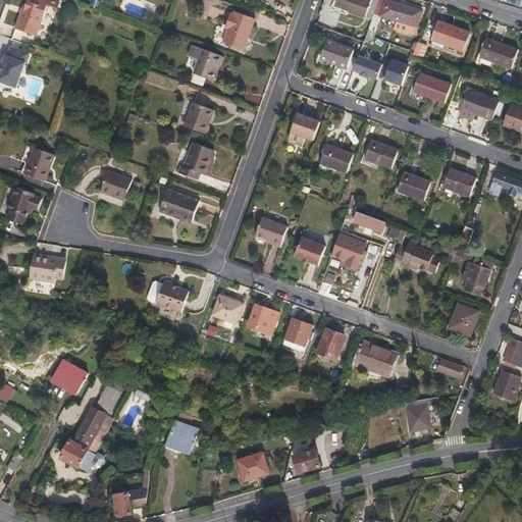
[(45,3),(36,0),(24,0),(21,12),(19,11),(9,38),(28,44),(33,32),(41,28),(39,22),(45,3)]
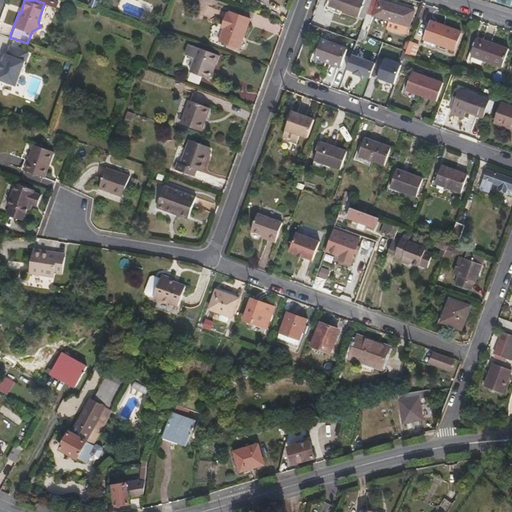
[(359,16),(365,0),(330,0),(329,5),(359,16)]
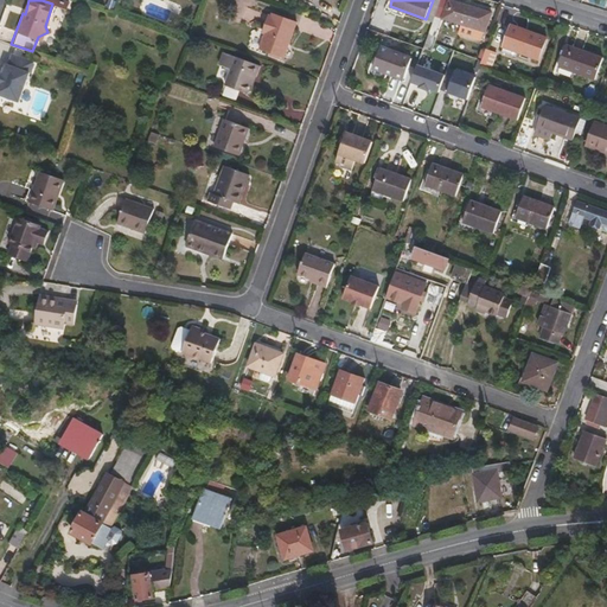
[(484,32),(491,13),(449,0),(447,0),(441,18),(484,32)]
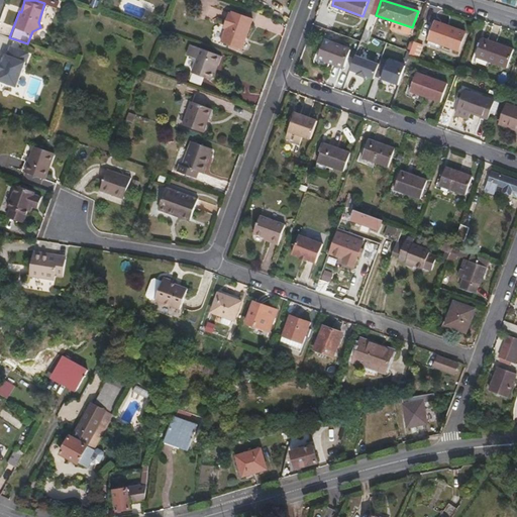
[(240,48),(251,19),(232,11),(230,14),(227,13),(222,27),(225,28),(220,41),(240,48)]
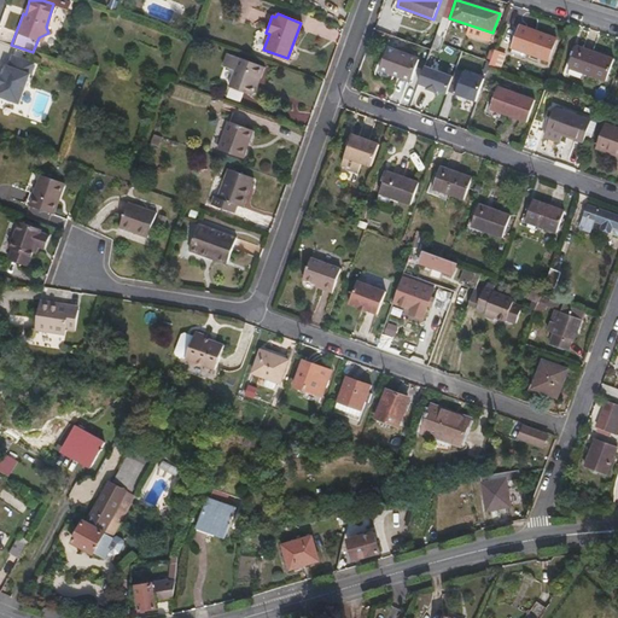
[(548,60),(557,40),(519,25),(512,47),(548,60)]
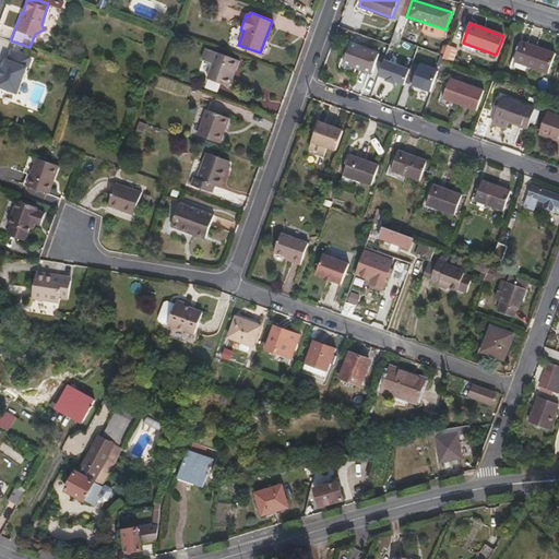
[(426,25),(425,33),(445,37),(447,31),(426,25)]
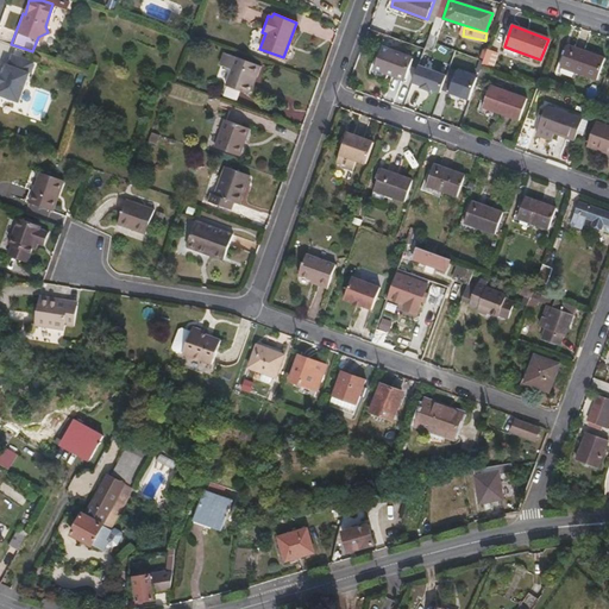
[(406,79),(413,58),(382,46),(371,74),(384,79),(387,73),(391,74),(406,79)]
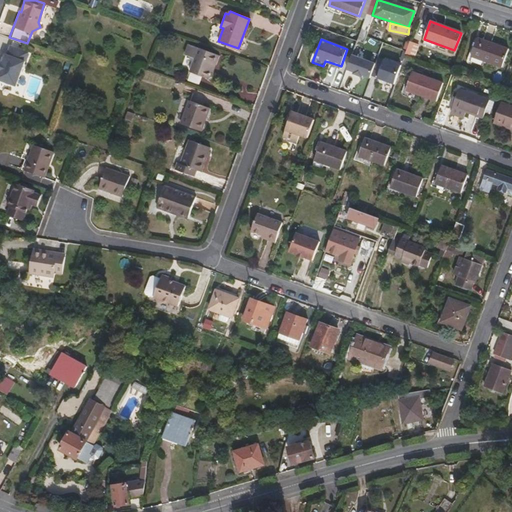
[(501,67),(508,49),(478,39),(471,56),(501,67)]
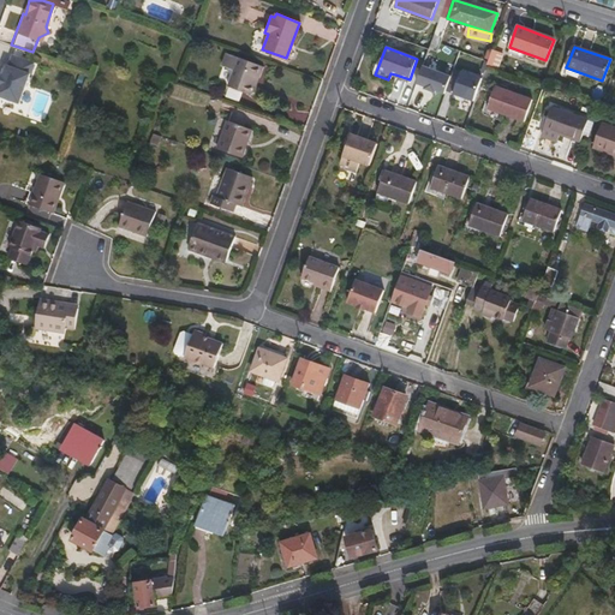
[(0,94),(17,101),(31,60),(11,53),(7,64),(5,63),(1,72),(0,71),(0,94)]
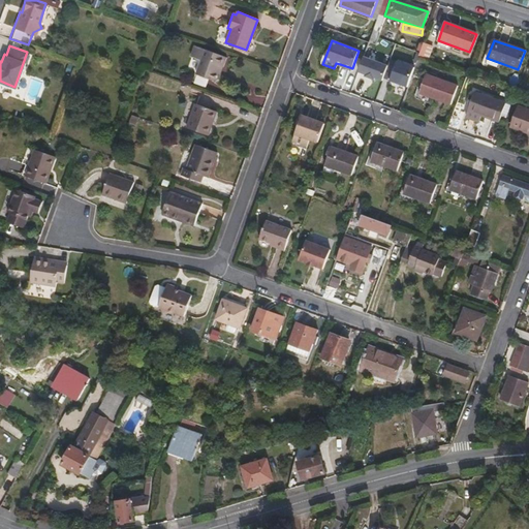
[(222,67),(225,58),(205,50),(195,74),(214,82),(219,66),(222,67)]
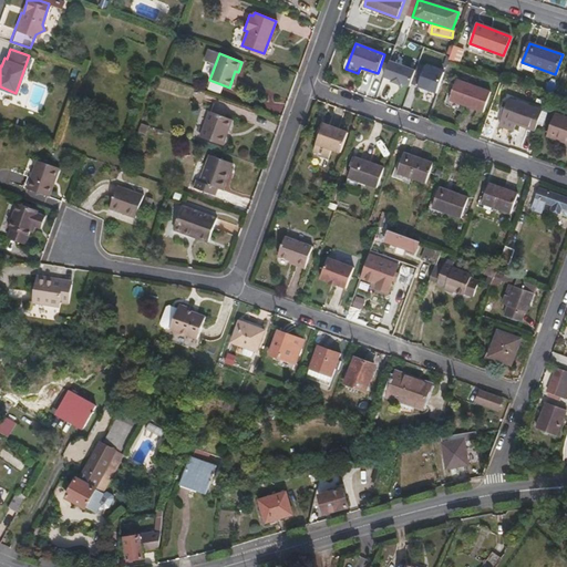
[(412,86),(415,68),(390,63),(387,81),(412,86)]
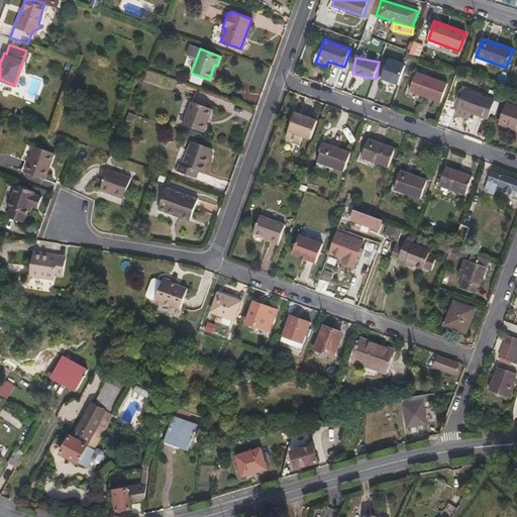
[(390,59),(382,80),(399,87),(408,66),(390,59)]
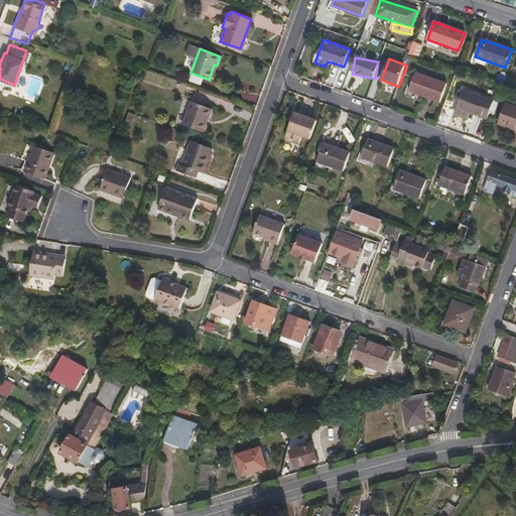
[(439,102),(446,84),(415,73),(408,91),(439,102)]
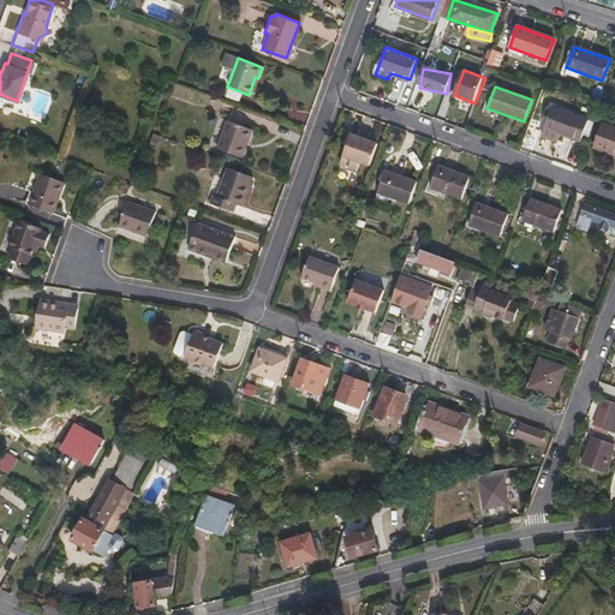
[(580,142),(587,120),(551,107),(543,129),(560,135),(580,142)]
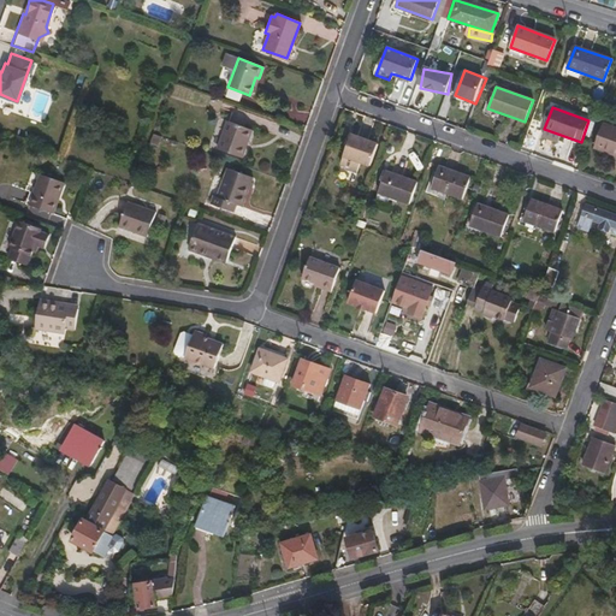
[(242,159),(253,131),(227,122),(217,149),(242,159)]
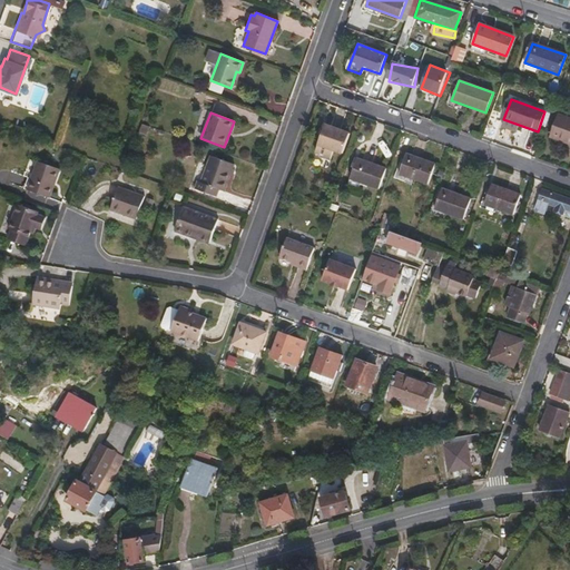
[(569,144),(569,118),(557,115),(549,137),(569,144)]
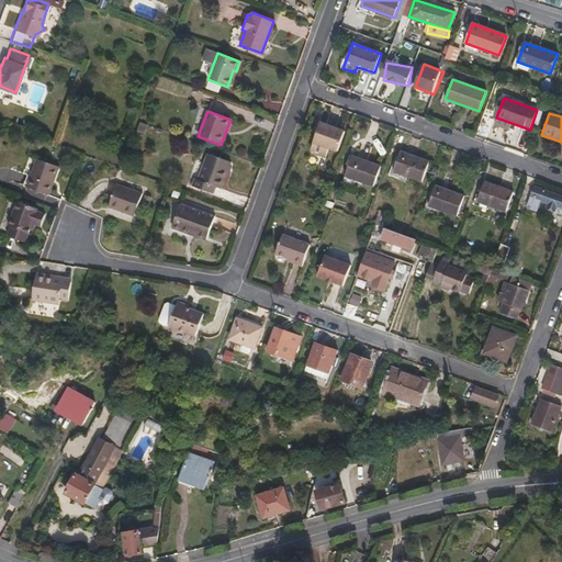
[(494,124),(509,130),(512,123),(496,117),(494,124)]
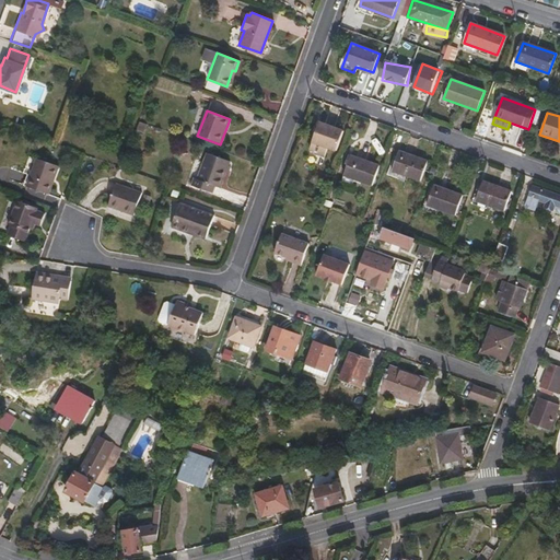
[(336,151),(343,131),(319,123),(312,142),(336,151)]
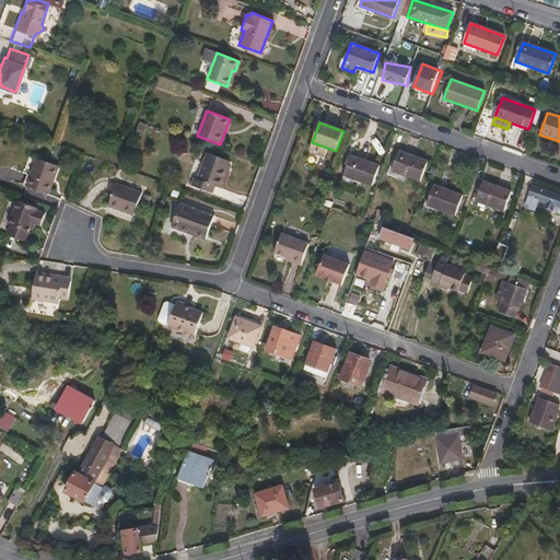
[(420,181),(427,162),(399,152),(392,171),(420,181)]
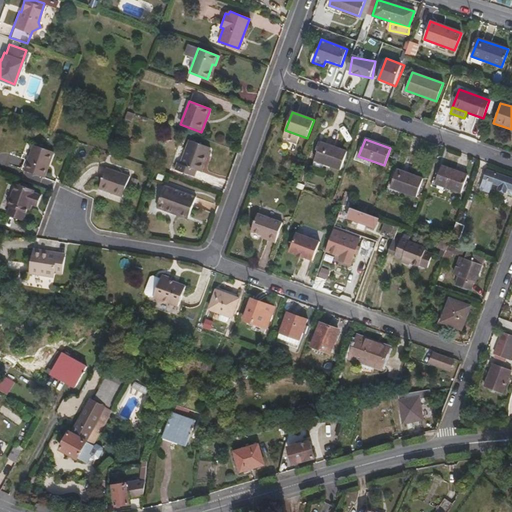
[(199,173),(209,148),(189,141),(180,166),(176,164),(174,170),(192,178),(195,171),(199,173)]
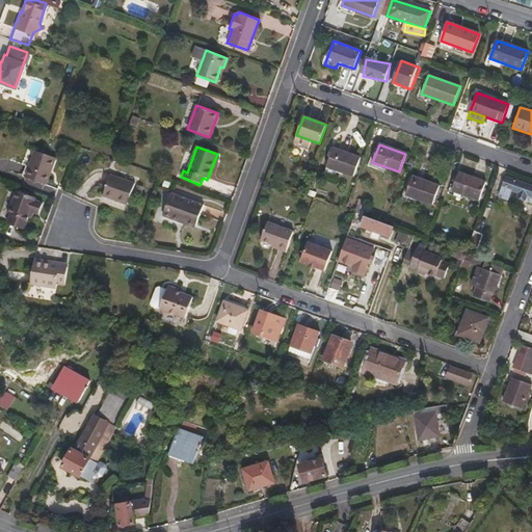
[(353,176),(361,158),(333,149),(326,166),(353,176)]
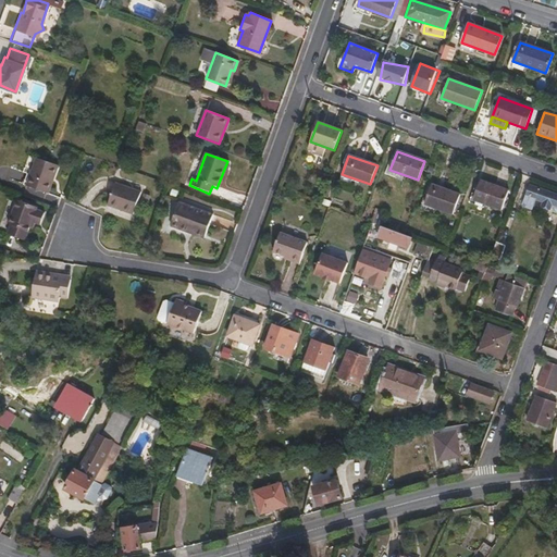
[(52,180),(58,166),(37,159),(26,187),(45,194),(50,178),(52,180)]
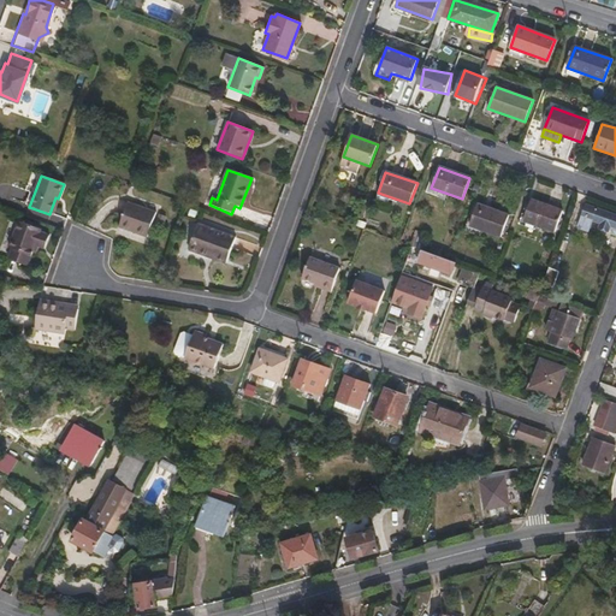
[(555,232),(562,211),(531,200),(523,221),(555,232)]
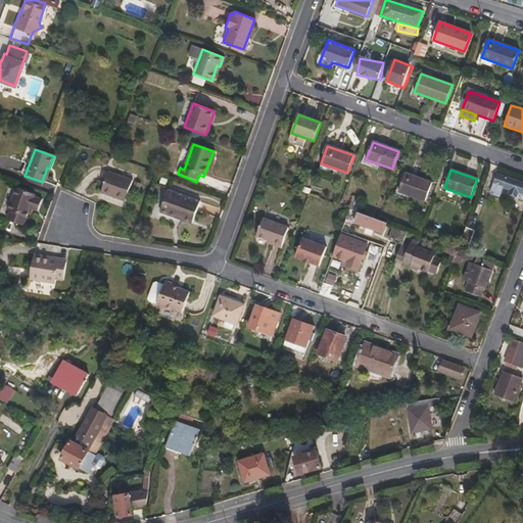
[(124,203),(131,183),(108,174),(100,195),(124,203)]
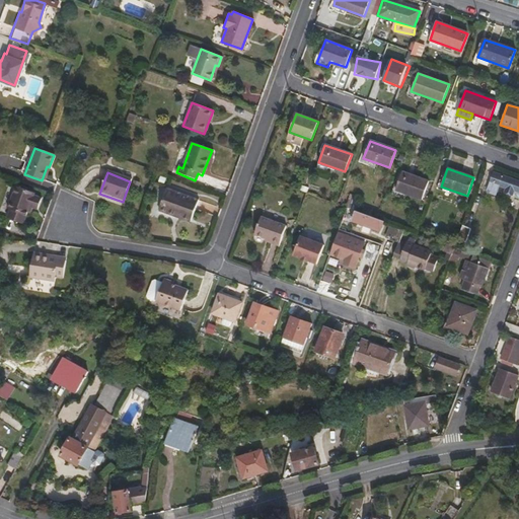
[(422,199),(428,181),(401,172),(395,190),(422,199)]
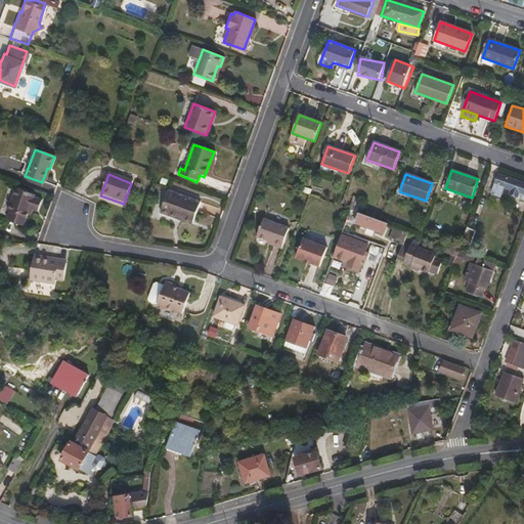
[(523,192),(523,182),(498,174),(491,192),(499,195),(503,186),(511,189),(509,193),(517,197),(519,191),(523,192)]
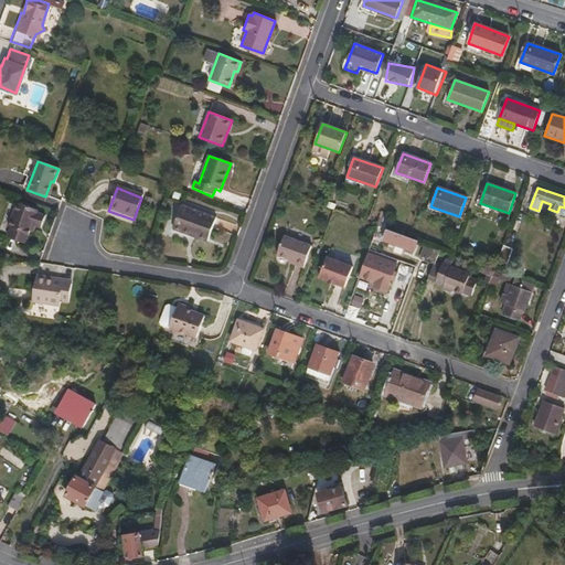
[(36,214),(38,212),(18,204),(8,228),(11,230),(8,238),(25,245),(32,226),(41,230),(44,217),(36,214)]
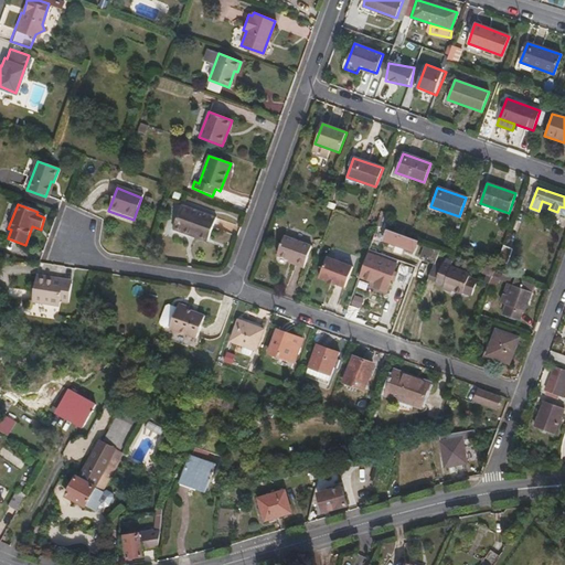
[(206,241),(215,220),(181,206),(171,231),(189,237),(191,234),(206,241)]
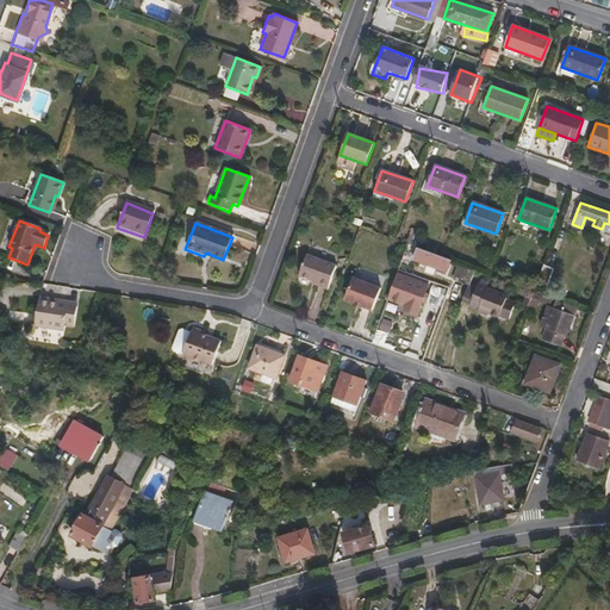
[(449,259),(442,256),(417,247),(412,259),(441,269),(443,262),(448,263),(449,259)]
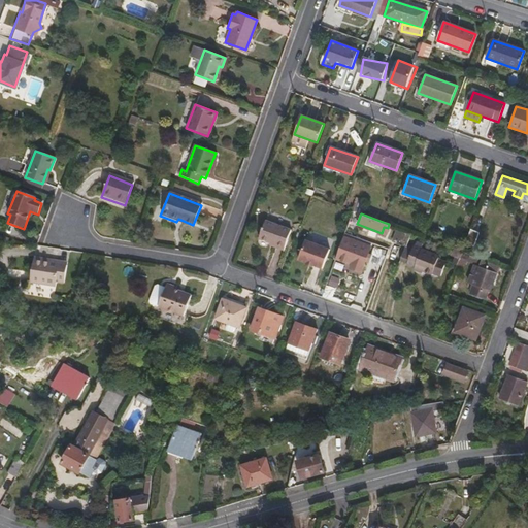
[(192,227),(193,225),(178,219),(176,222),(192,227)]
